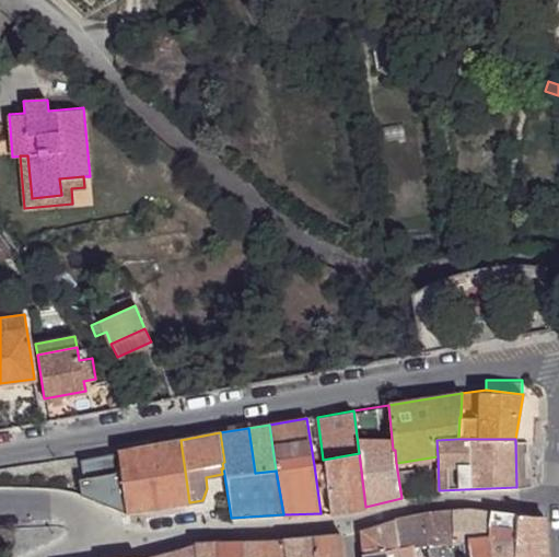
[(117,451),(125,513),(189,502),(181,440),(117,451)]
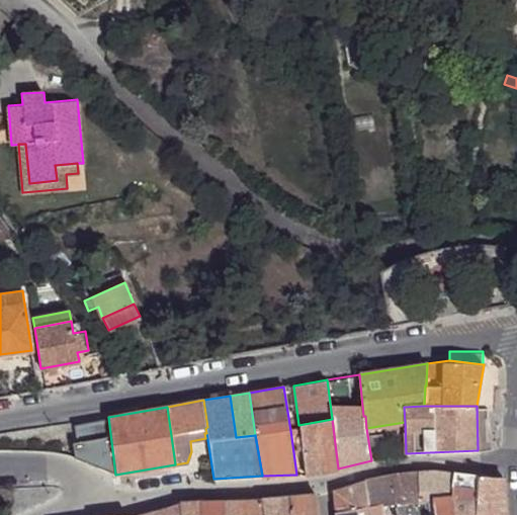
[(72,441),(74,457),(115,475),(108,417),(74,423),(76,441),(72,441)]
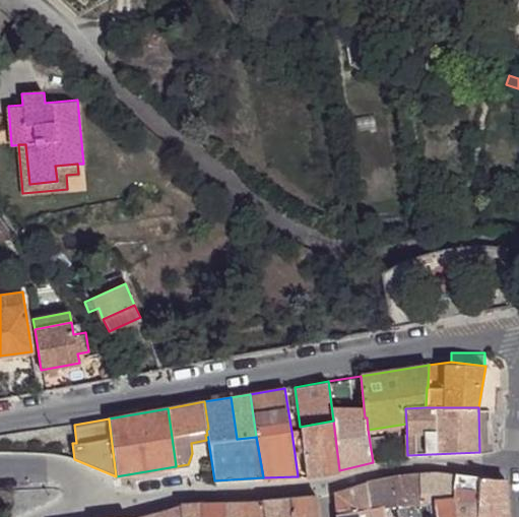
[(292,432),(295,454),(304,453),(307,475),(339,470),(333,421),(300,427),(301,431),(292,432)]
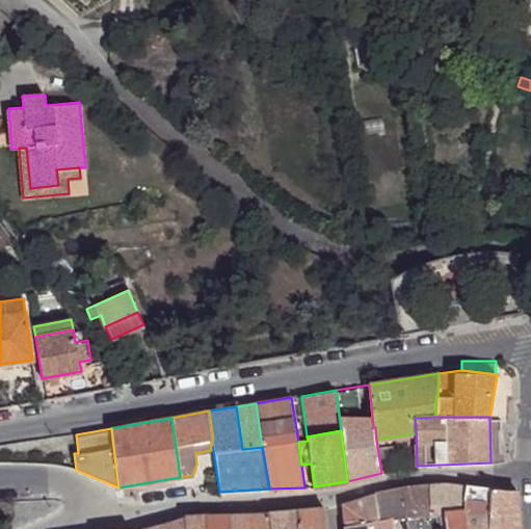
[(408,516),(408,518),(445,514),(445,510),(445,482),(403,487),(408,516)]
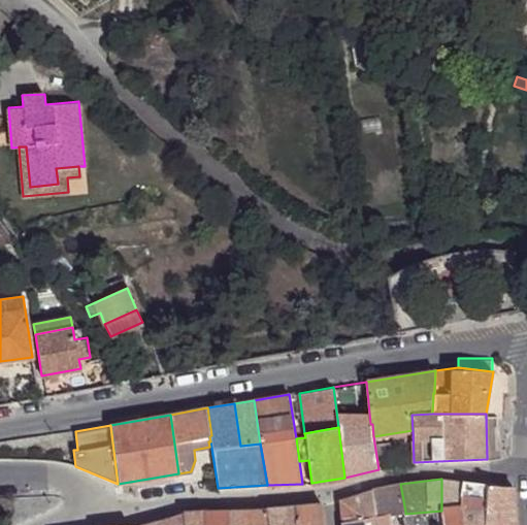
[(441,479),(441,506),(461,503),(461,494),(464,482),(441,479)]
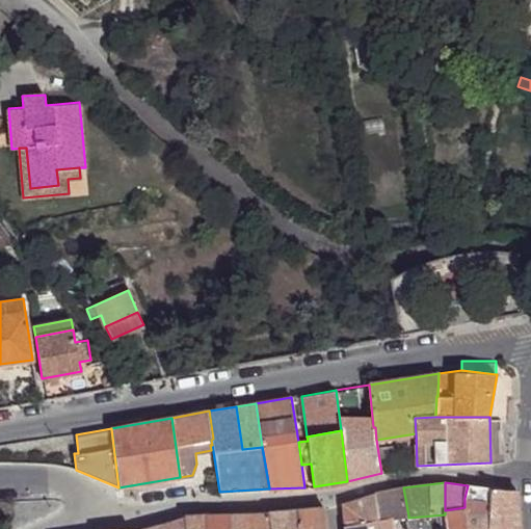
[(465,507),(466,514),(489,514),(490,487),(468,485),(465,498),(465,507)]
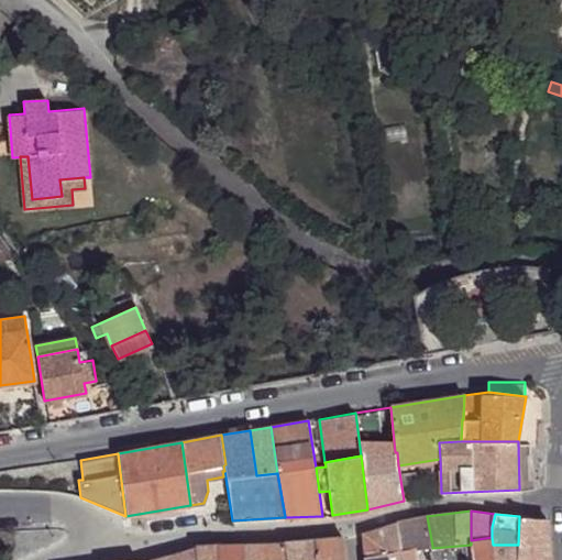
[(398,542),(400,552),(414,549),(432,546),(427,516),(397,524),(398,542)]
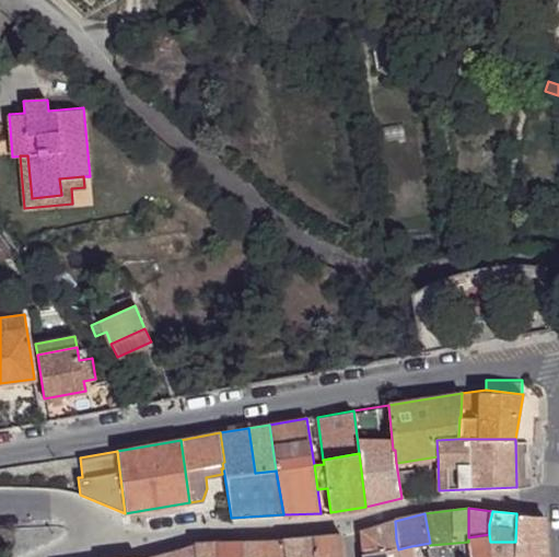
[(546,556),(544,515),(532,515),(516,513),(515,542),(514,556),(546,556)]
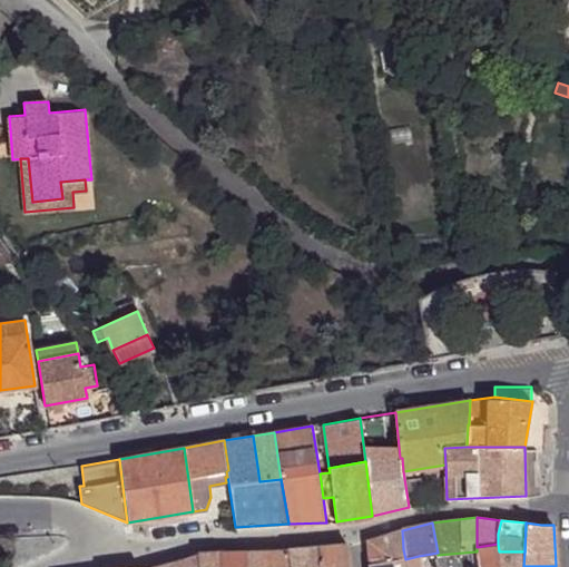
[(368,539),(370,564),(405,559),(403,549),(402,530),(368,539)]
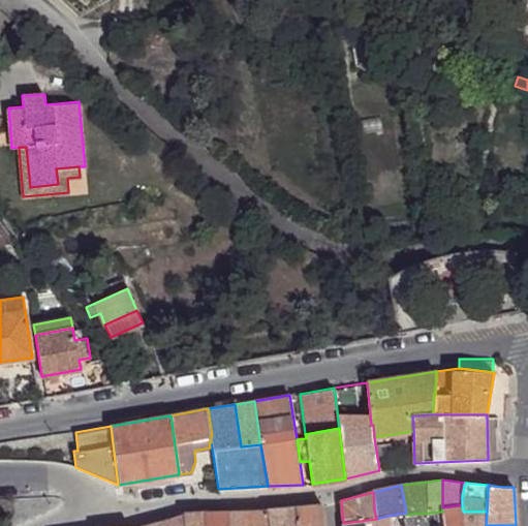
[(464,525),(463,512),(462,504),(442,507),(442,512),(443,525),(464,525)]
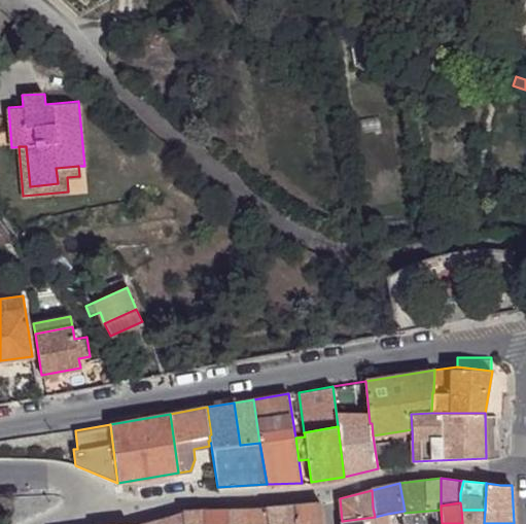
[(323,523),(321,503),(294,505),(295,523),(323,523)]
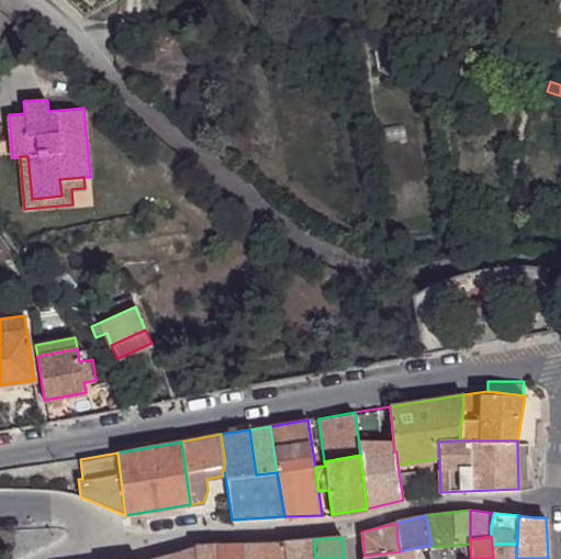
[(284,558),(315,558),(314,539),(283,541),(284,558)]
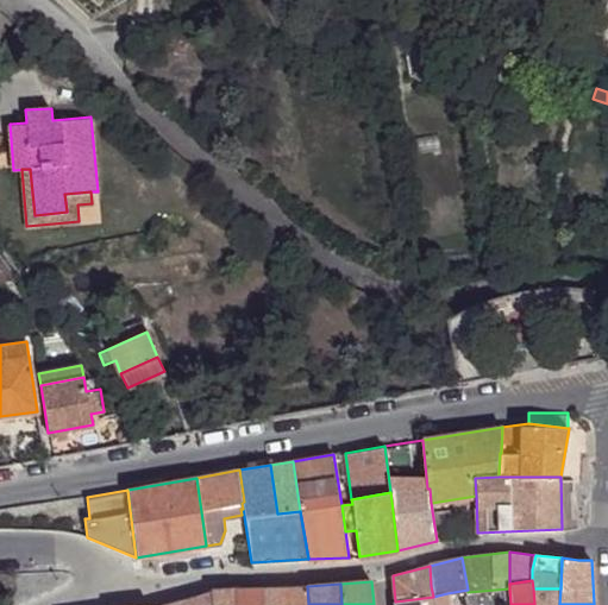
[(263,587),(263,604),(308,604),(307,586),(263,587)]
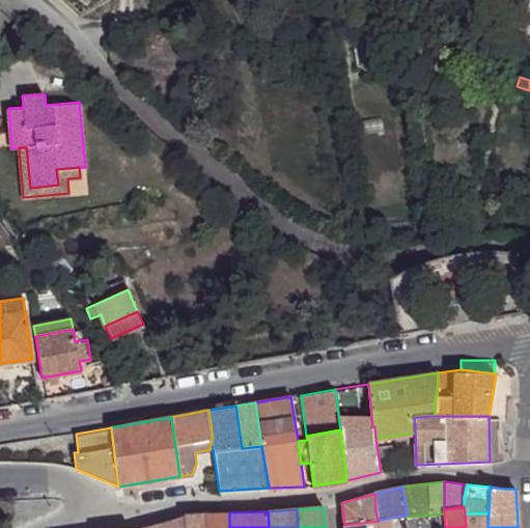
[(207,527),(229,527),(229,512),(206,513),(207,527)]
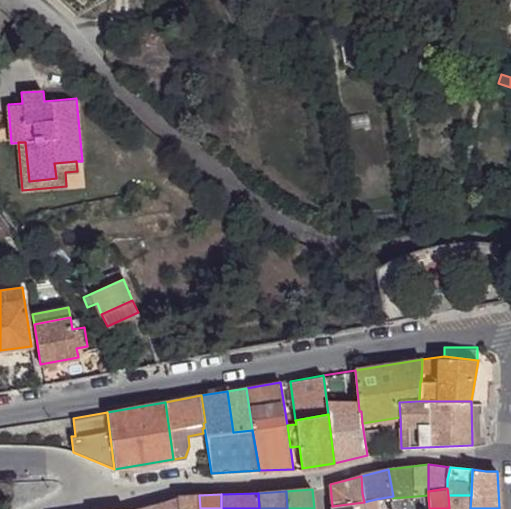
[(177,508),(200,508),(199,495),(176,497),(177,508)]
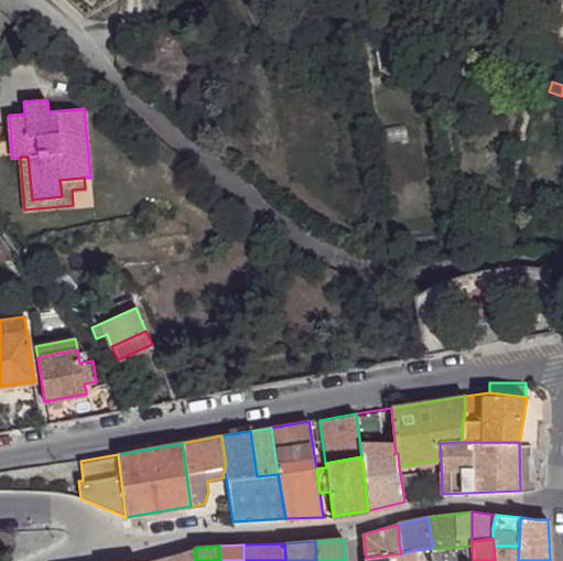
[(495,560),(518,560),(519,546),(494,546),(495,560)]
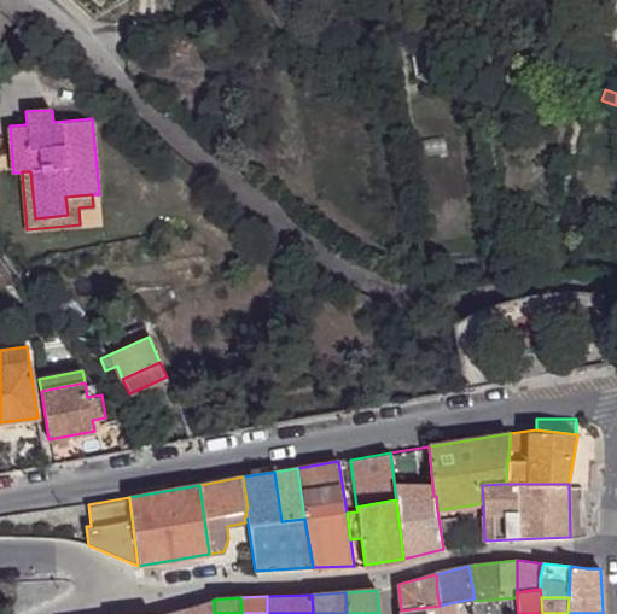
[(214,613),(213,600),(157,613),(214,613)]
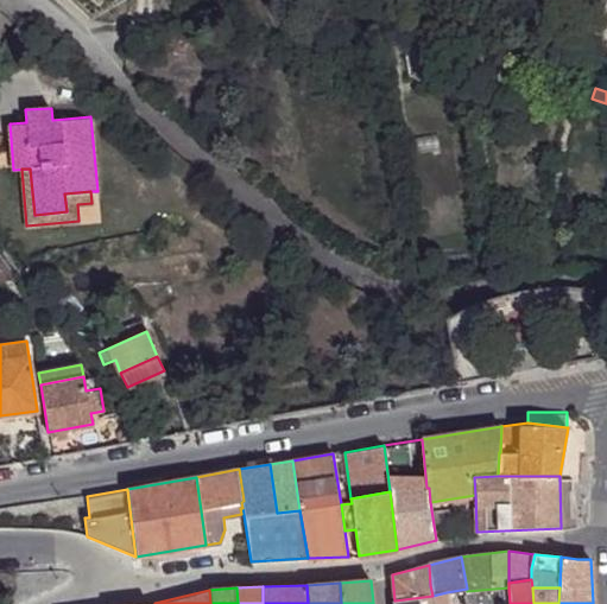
[(394,601),(393,603),(449,603),(447,592),(432,596),(394,601)]
